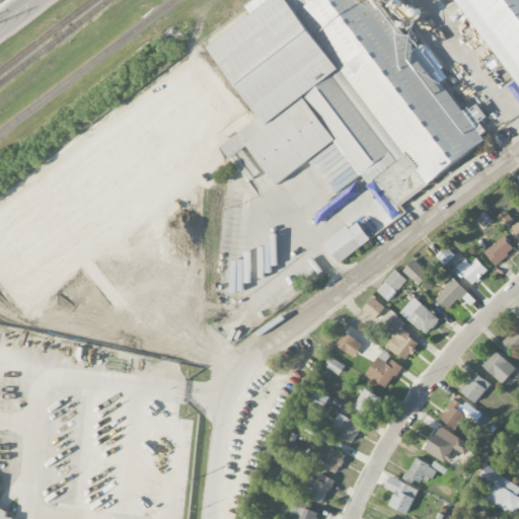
[(272,0),(210,44),(261,118),(205,155),(218,173),(250,151),(274,186),(339,141),(387,212),(488,144),(482,134),(488,130),(479,120),(486,115),(477,103),(463,113),(385,0),(272,0)]
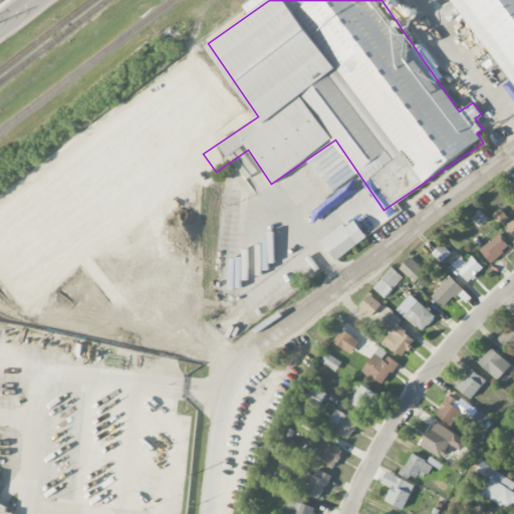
[(513,0),(453,0),(513,84),(513,0)]
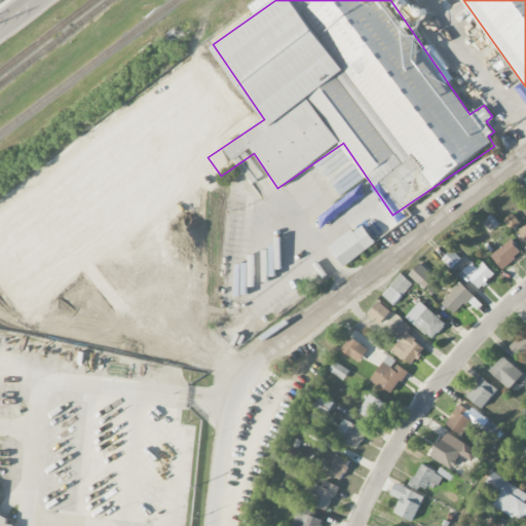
[(345,266),(377,242),(364,225),(355,231),(353,228),(330,247),(345,266)]
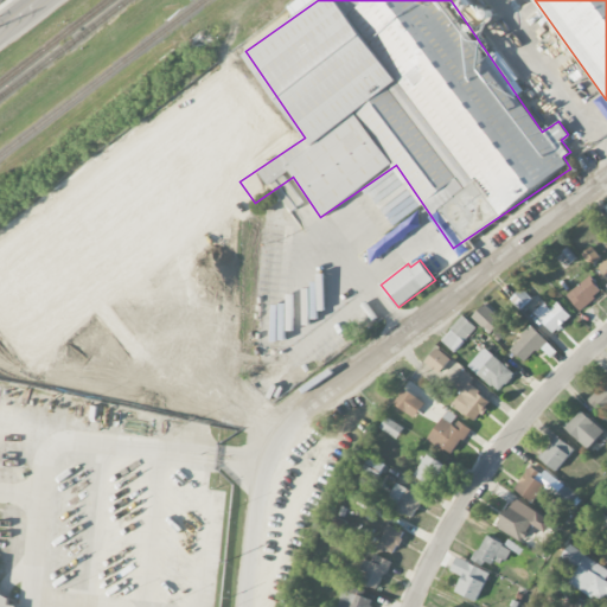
[(569,292),(580,310),(601,295),(589,279),(569,292)]
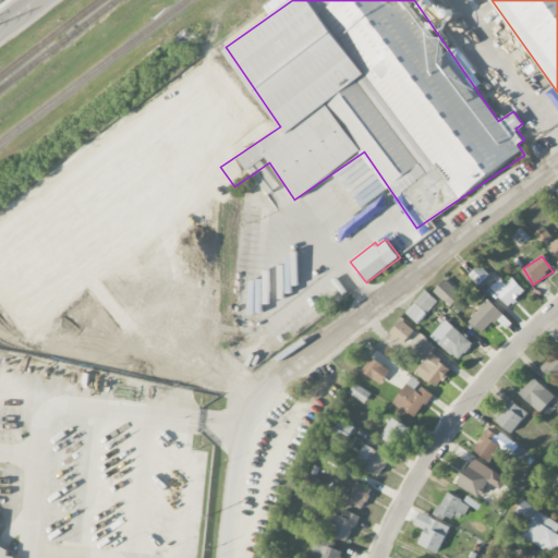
[(470,275),(480,284),(488,275),(478,265),(470,275)]
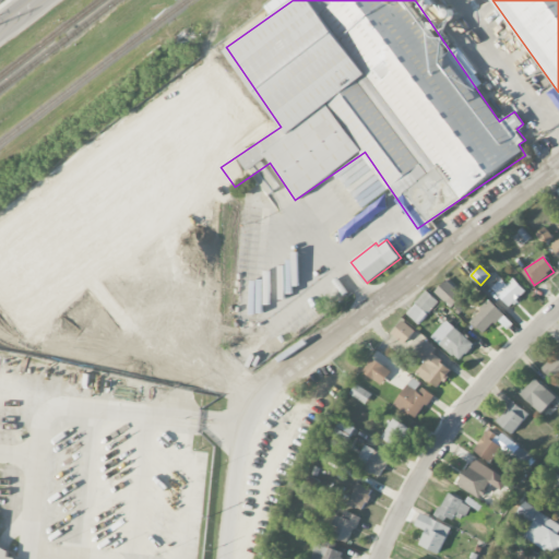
[(526,292),(511,274),(494,289),(509,308),(526,292)]
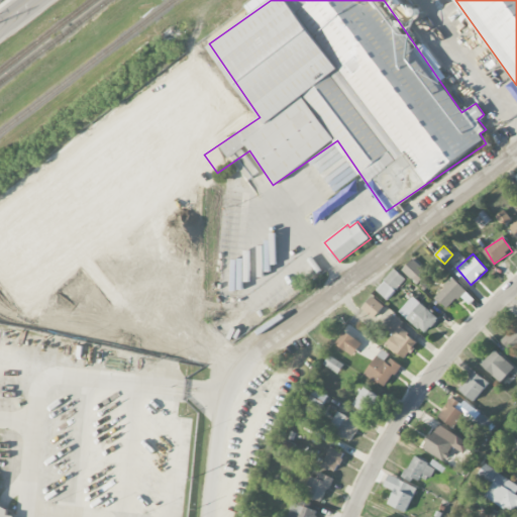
[(416,284),(427,274),(413,259),(402,270),(416,284)]
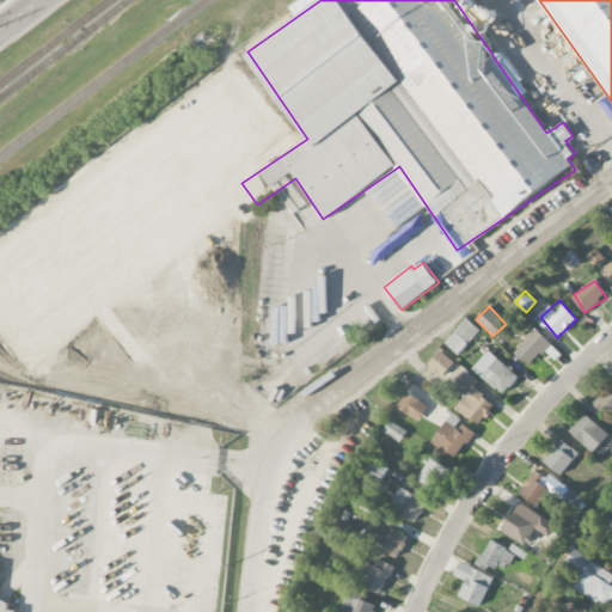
[(445,342),(458,355),(481,331),(467,318),(445,342)]
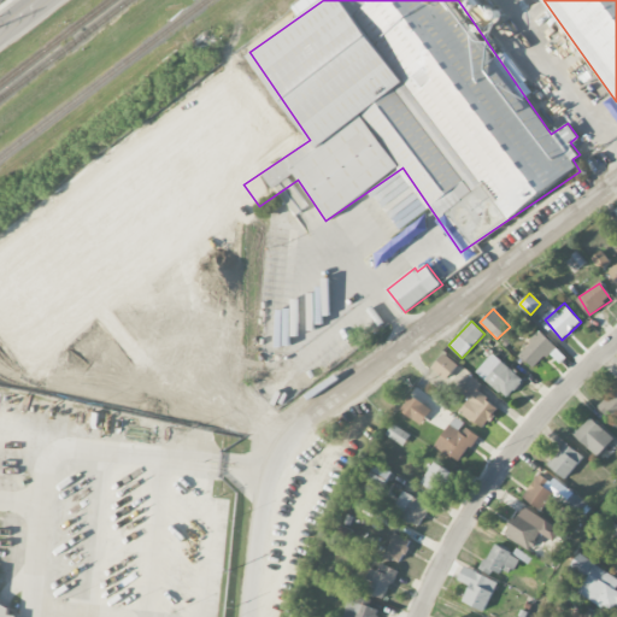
[(518,353),(535,369),(556,346),(540,331),(518,353)]
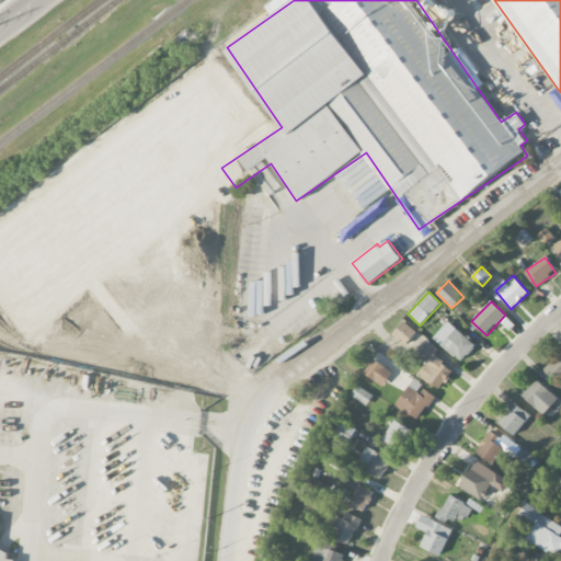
[(392,334),(405,345),(416,332),(403,321),(392,334)]
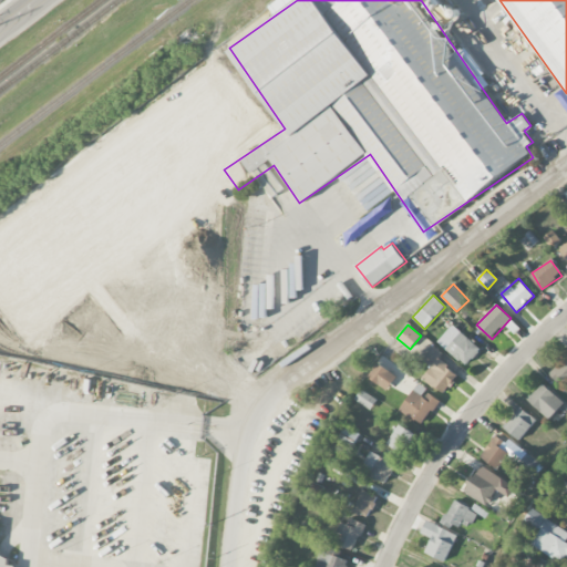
[(437,341),(465,367),(481,350),(453,325),(437,341)]
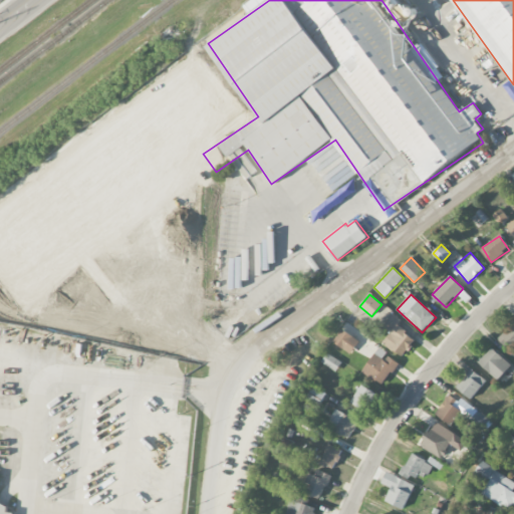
[(391,331),(383,344),(405,356),(416,338),(397,327),(402,319),(393,313),(384,327),(391,331)]
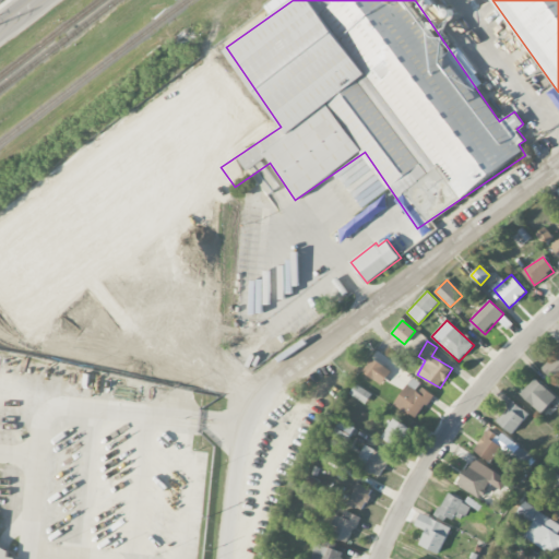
[(555,381),(558,377),(558,352),(543,367),(555,381)]
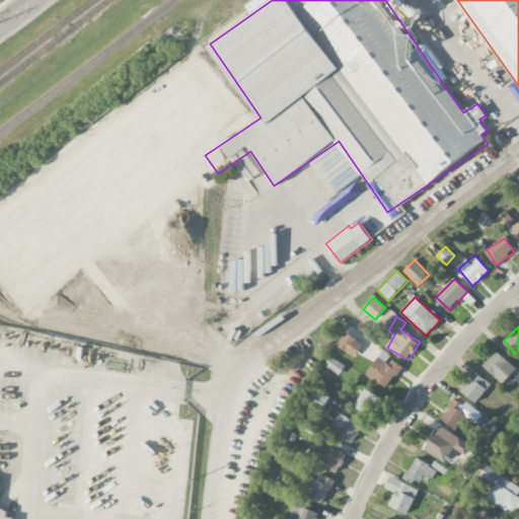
[(363,344),(345,332),(337,346),(354,357),(363,344)]
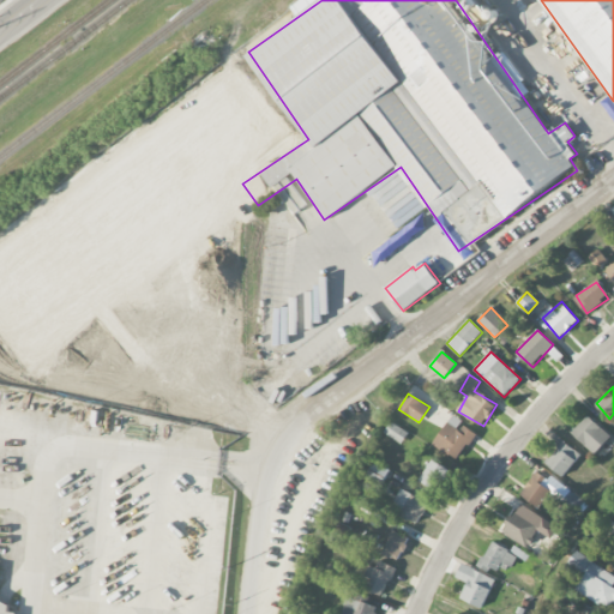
[(594,455),(611,437),(588,415),(571,432),(594,455)]
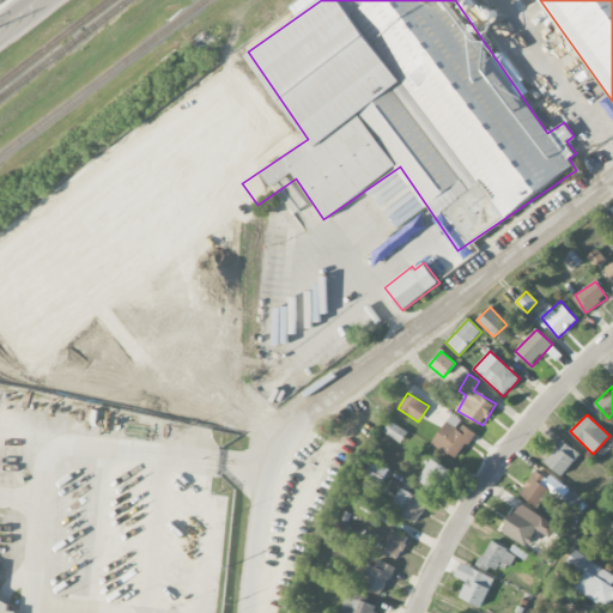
[(457,460),(475,431),(450,416),(432,444),(457,460)]
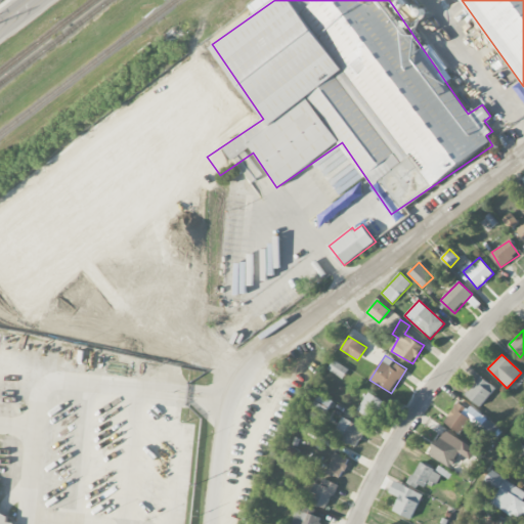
[(343,379),(348,369),(334,360),(328,368),(343,379)]
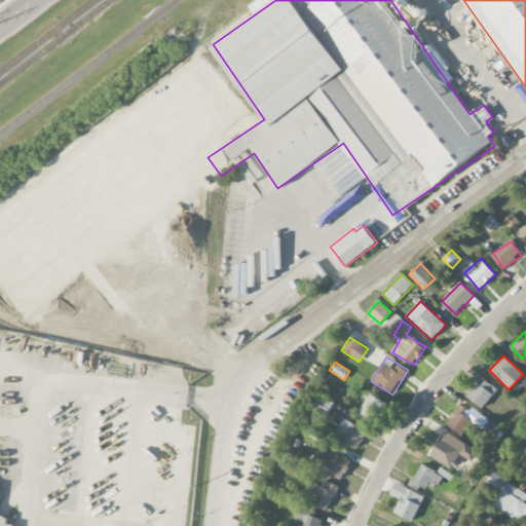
[(482,408),(497,390),(483,378),(467,396),(482,408)]
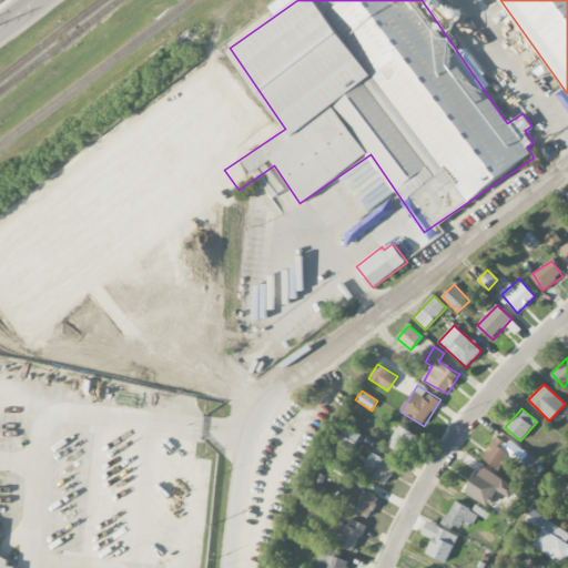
[(416,436),(401,425),(387,445),(403,455),(416,436)]
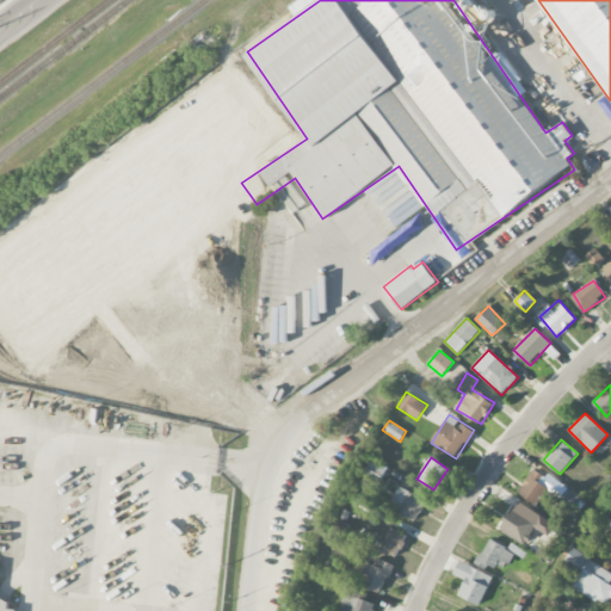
[(553,482),(535,469),(518,492),(535,505),(553,482)]
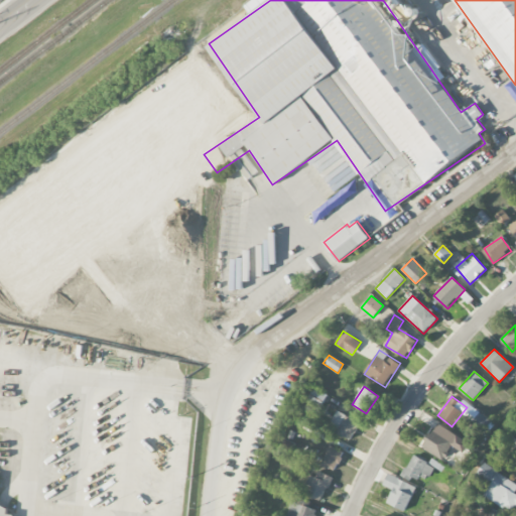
[(329,427),(350,441),(361,424),(339,410),(329,427)]
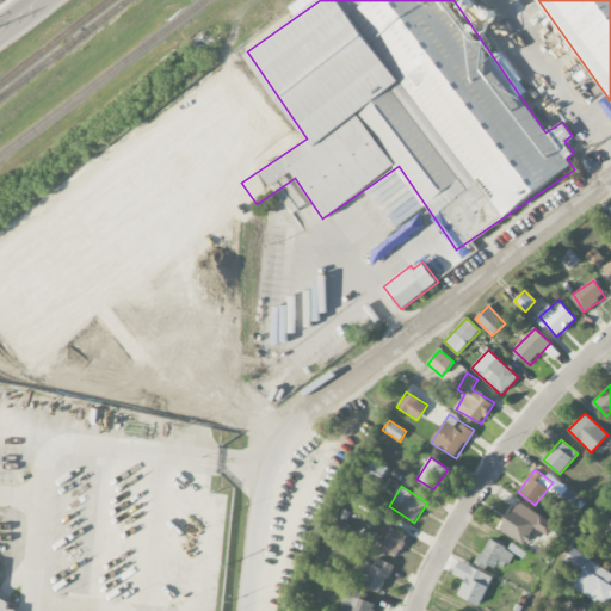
[(525,545),(536,528),(549,536),(556,525),(518,503),(501,531),(525,545)]
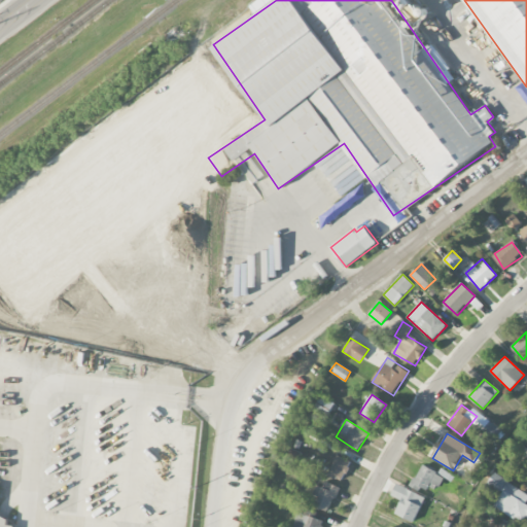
[(328,475),(343,482),(352,462),(338,455),(328,475)]
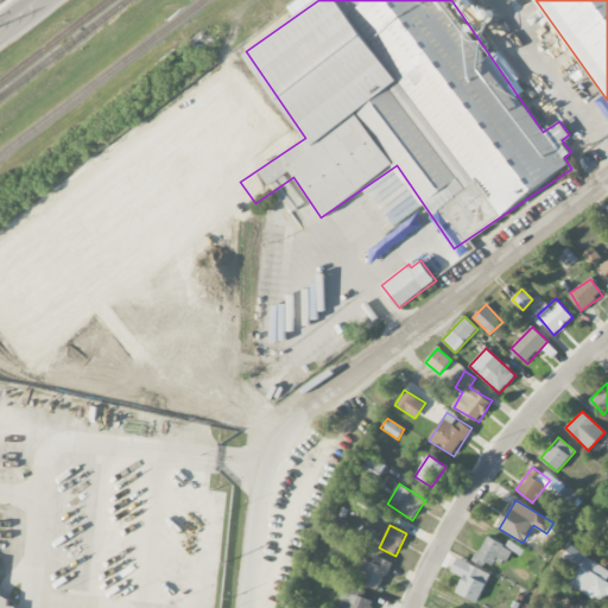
[(474,562),(485,567),(488,561),(502,568),(512,550),(487,536),(474,562)]
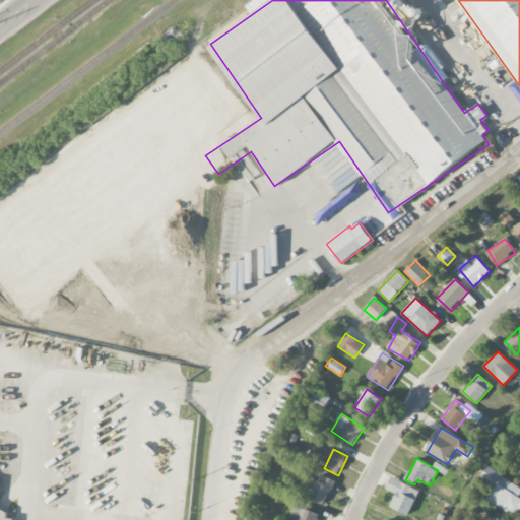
[(519,495),(519,485),(488,467),(479,480),(494,489),(488,498),(519,516),(519,498),(519,497),(519,495)]
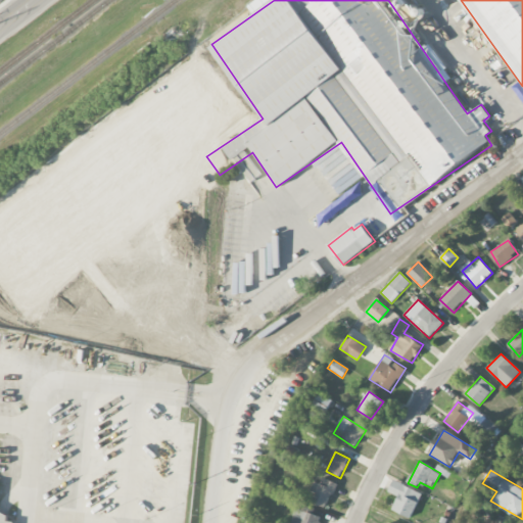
[(320,483),(314,481),(312,491),(314,492),(311,504),(328,508),(335,481),(322,478),(320,483)]
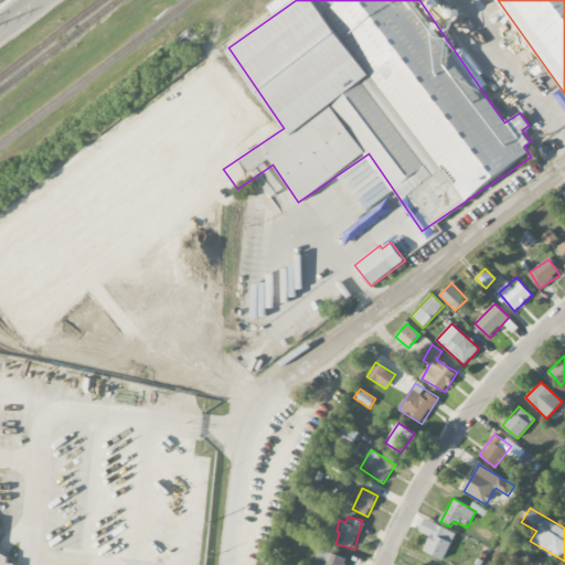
[(444,560),(456,533),(426,519),(419,531),(430,536),(424,551),(444,560)]
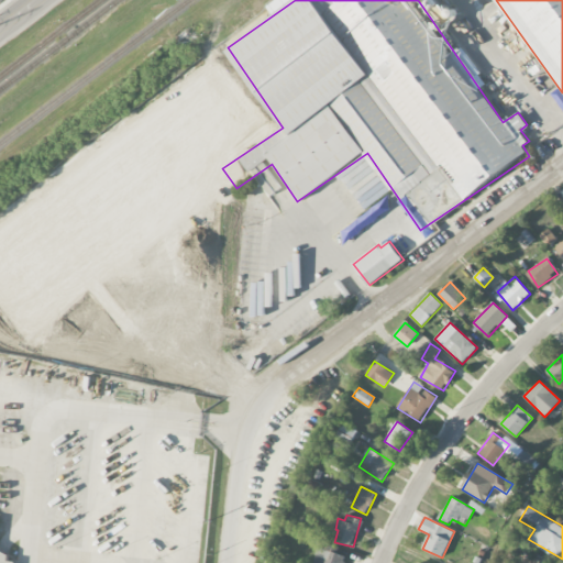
[(338,554),(340,547),(320,542),(316,562),(342,562),(344,555),(338,554)]
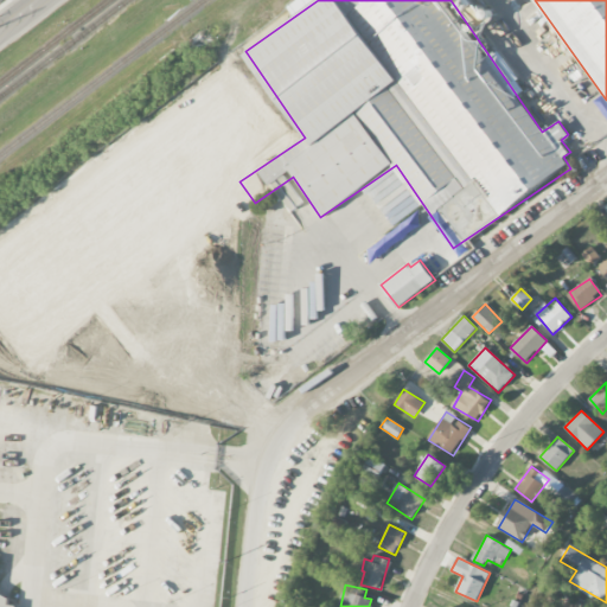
[(0,606),(16,606),(17,606),(8,606),(10,594),(0,593),(0,606)]
